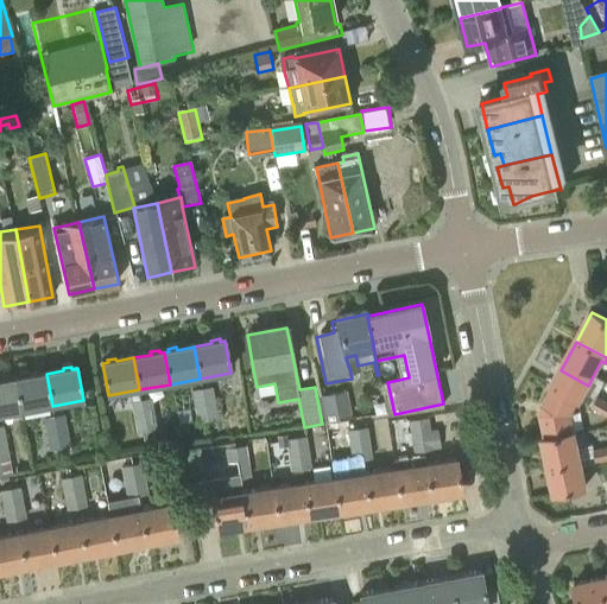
[(598,399),(598,398),(586,392),(588,386),(561,370),(552,386),(555,388),(549,400),(571,412),(577,401),(592,408),(598,399)]
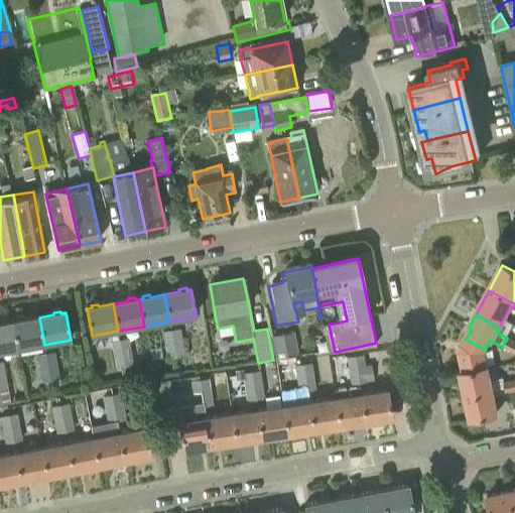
[(17,322),(13,323),(18,350),(44,345),(39,317),(24,321),(24,318),(16,319),(17,322)]
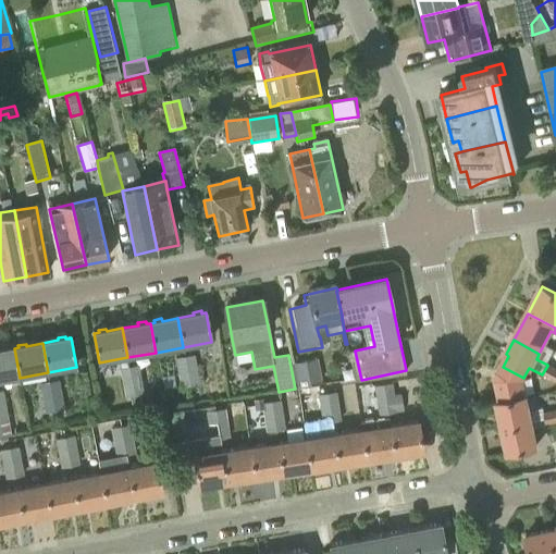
[(2,351),(0,351),(0,381),(20,378),(14,348),(10,349),(10,346),(1,348),(2,351)]
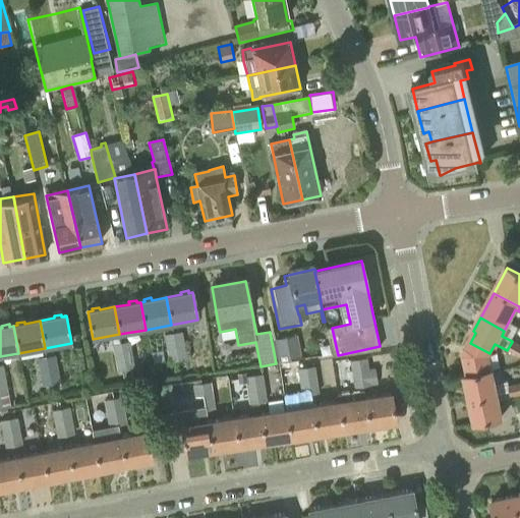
[(176,347),(184,346),(182,335),(167,338),(170,352),(177,351),(176,347)]
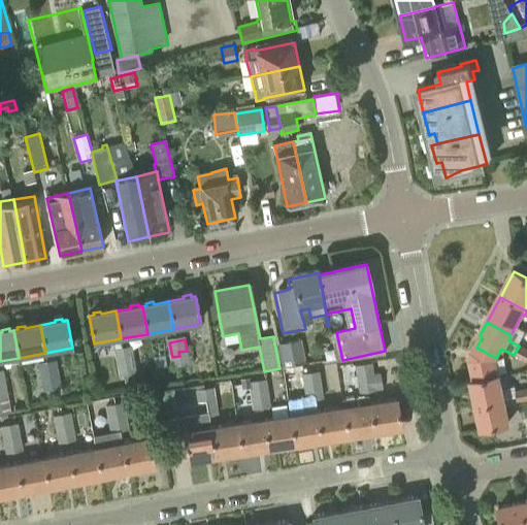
[(301,341),(285,345),(277,347),(283,369),(295,367),(294,365),(305,362),(301,341)]
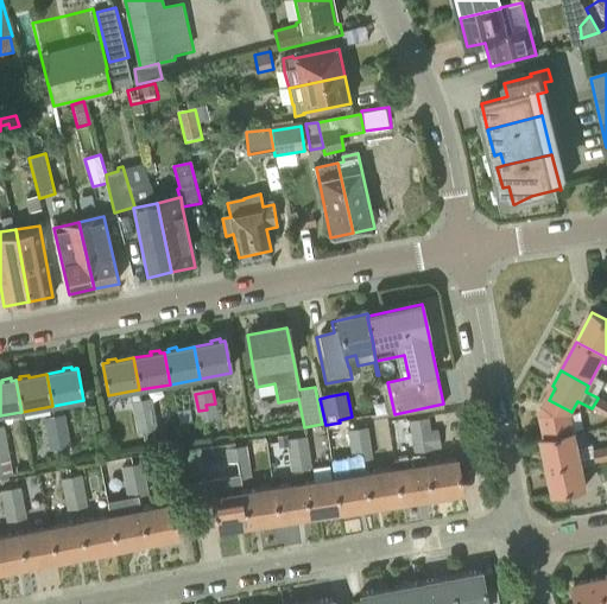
[(605,415),(606,412),(606,402),(598,399),(592,408),(605,415)]
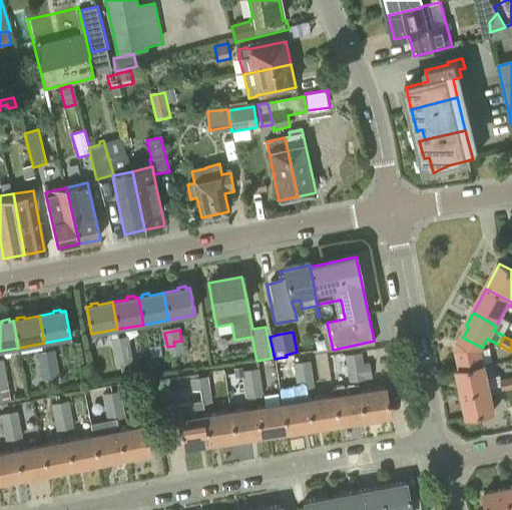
[(482,348),(463,338),(459,345),(457,353),(461,371),(483,366),(480,352),(482,348)]
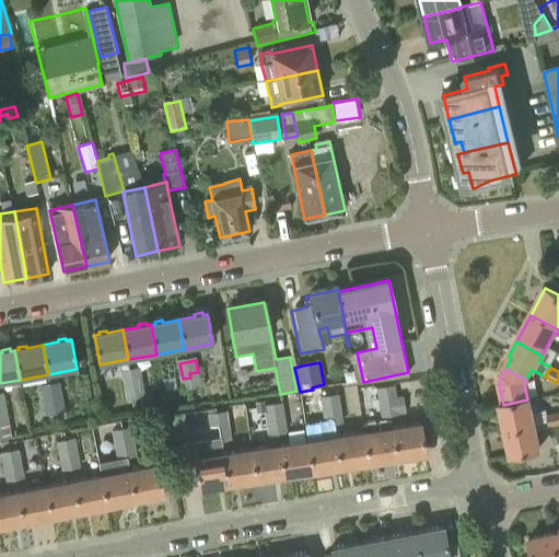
[(143,386),(140,371),(124,373),(126,385),(134,384),(135,387),(143,386)]
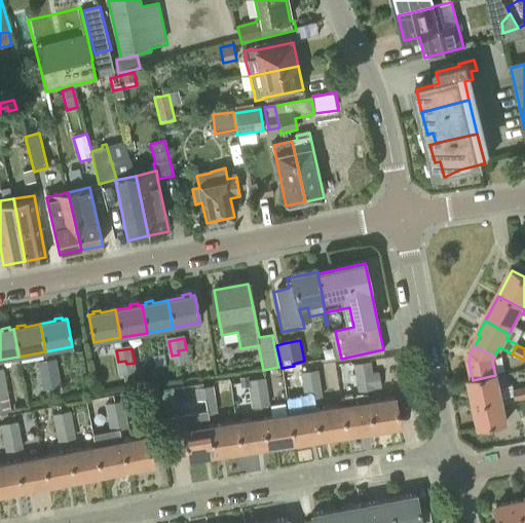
[(188,364),(186,349),(178,350),(179,355),(172,356),(174,367),(188,364)]
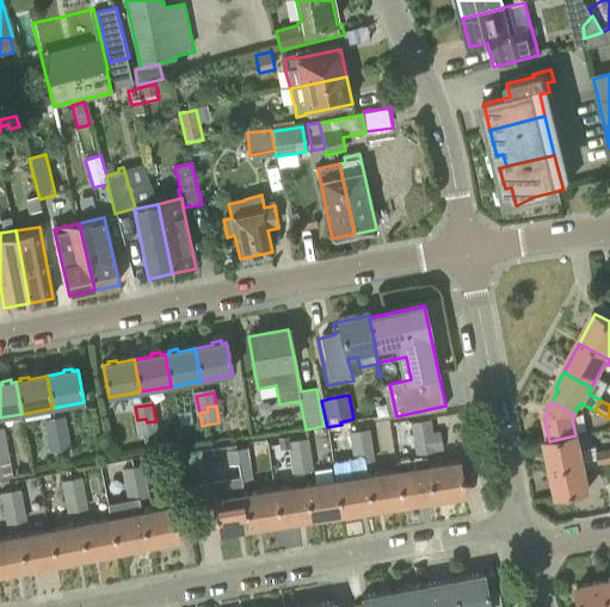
[(159,434),(156,421),(147,422),(146,419),(137,420),(141,437),(159,434)]
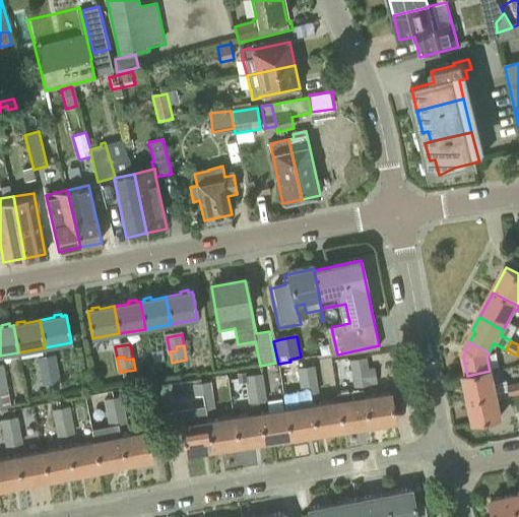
[(50,370),(57,369),(55,358),(40,361),(43,376),(50,374),(50,370)]
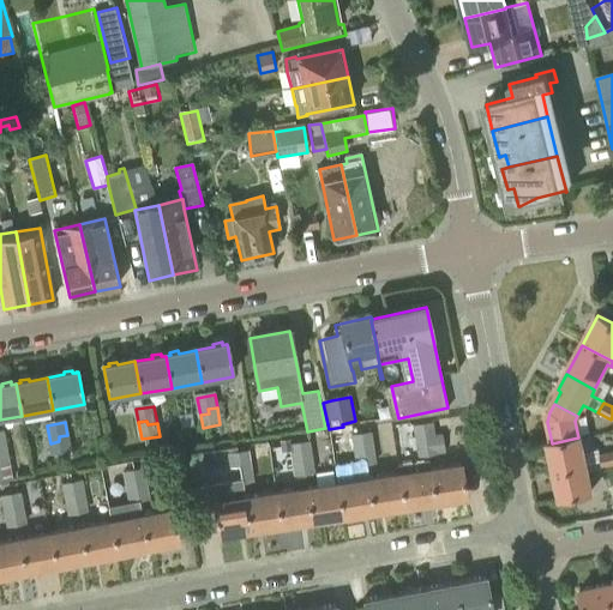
[(426,439),(434,438),(432,424),(415,427),(418,445),(426,444),(426,439)]
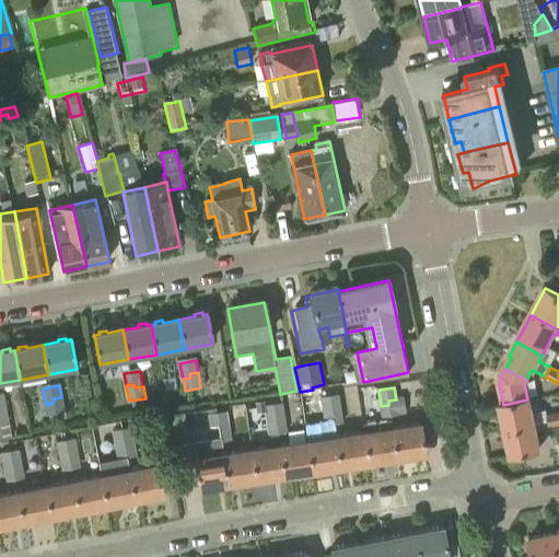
[(332,409),(340,408),(338,396),(322,398),(324,415),(333,414),(332,409)]
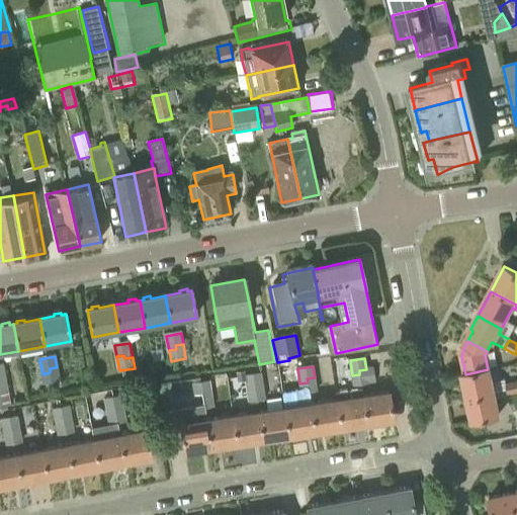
[(60,381),(57,367),(50,368),(50,372),(42,374),(45,384),(60,381)]
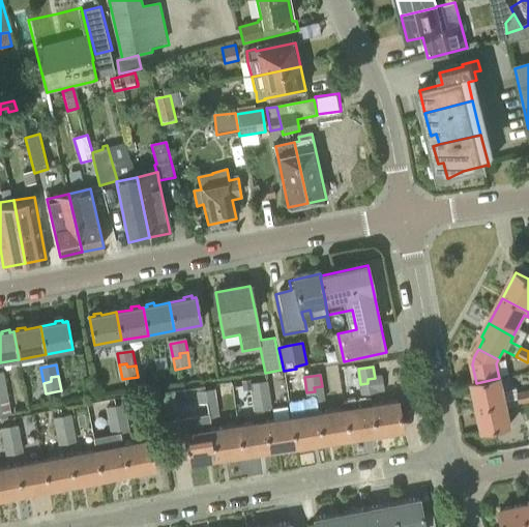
[(384,391),(381,376),(375,378),(368,379),(368,383),(360,384),(361,396),(375,393),(384,391)]
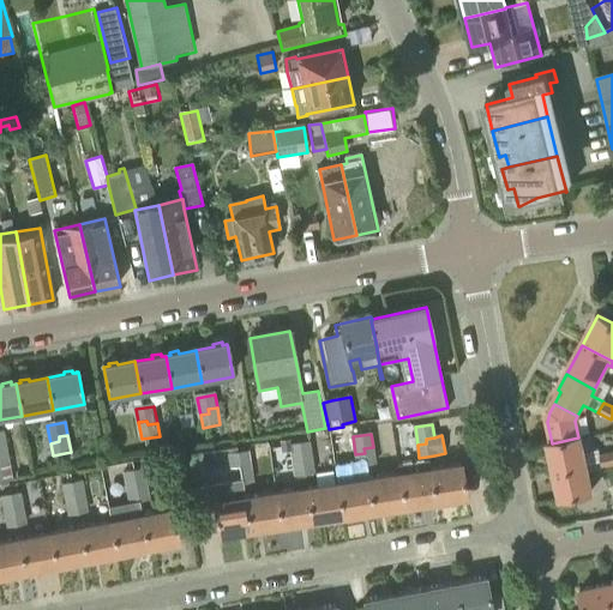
[(578,438),(552,444),(548,445),(554,473),(587,466),(599,464),(596,452),(584,456),(581,438),(578,438)]
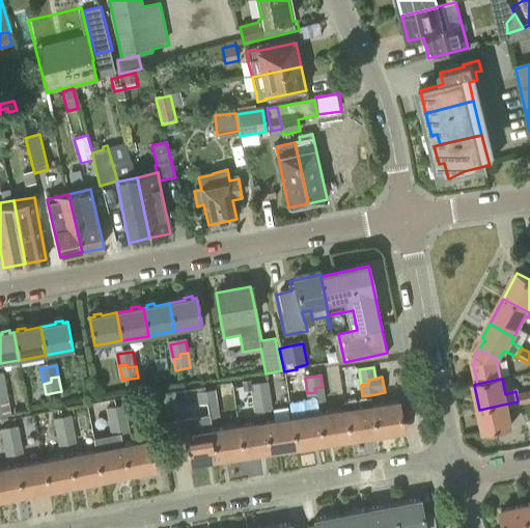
[(270,398),(268,384),(252,386),(253,397),(261,396),(261,400),(270,398)]
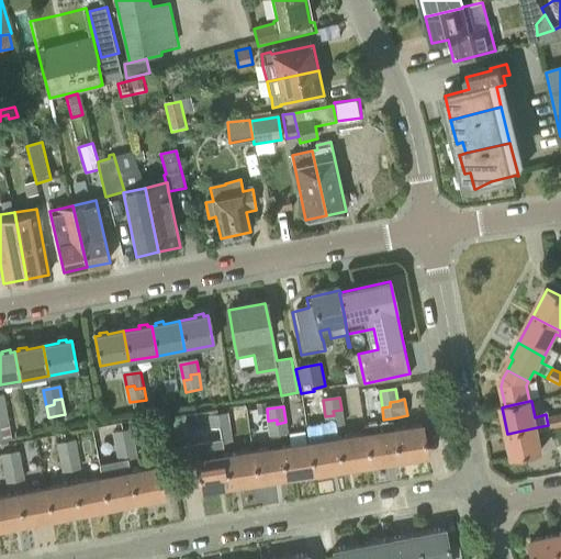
[(0,426),(9,425),(6,409),(0,410),(0,426)]
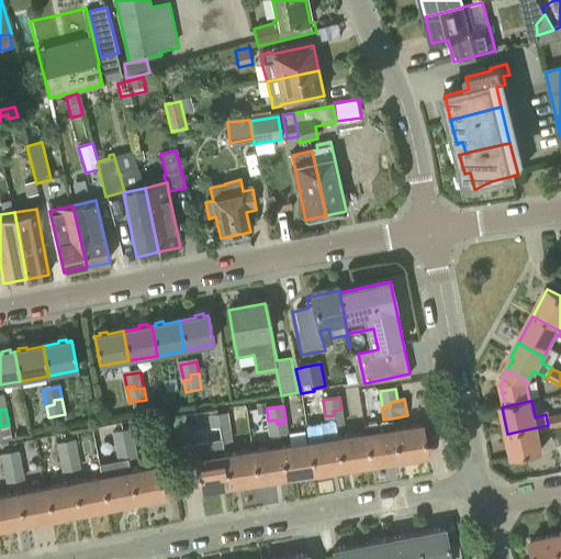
[(344,425),(341,410),(333,411),(334,415),(325,416),(327,428),(344,425)]
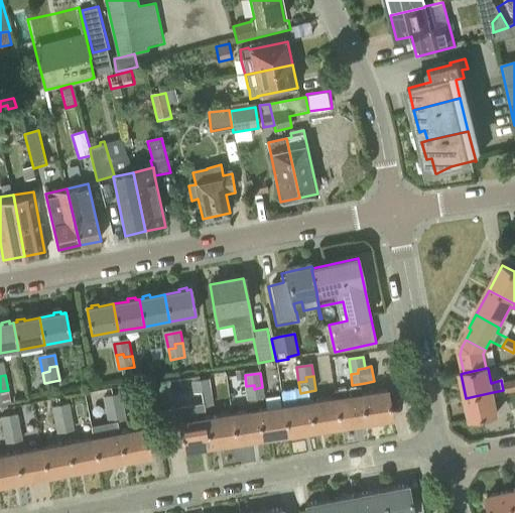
[(208,381),(194,383),(196,395),(202,394),(202,393),(210,391),(208,381)]
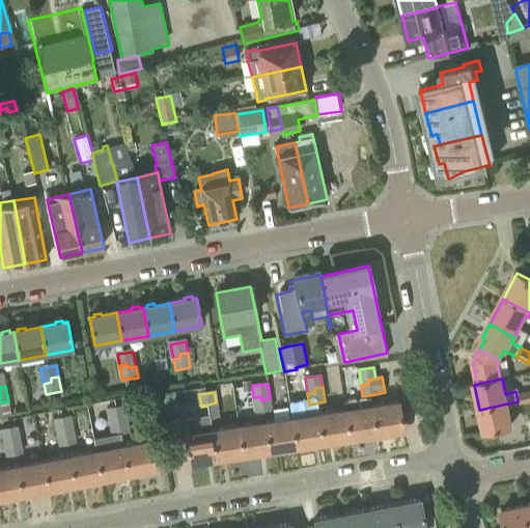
[(529,392),(520,395),(519,395),(521,400),(522,406),(529,403),(529,392)]
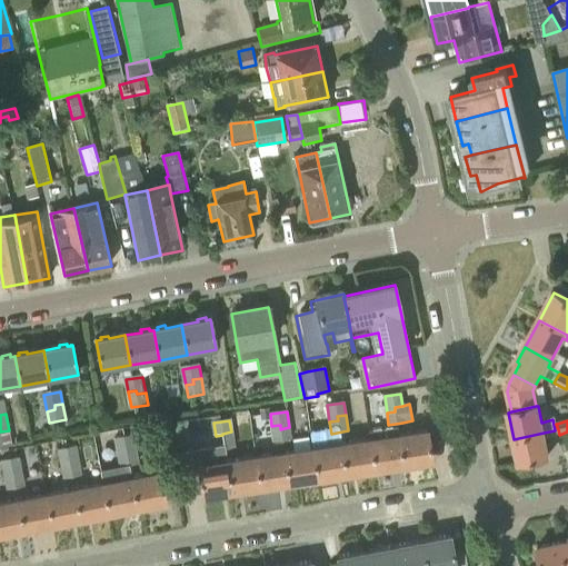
[(290,439),(289,427),(280,429),(280,425),(271,426),(275,442),(290,439)]
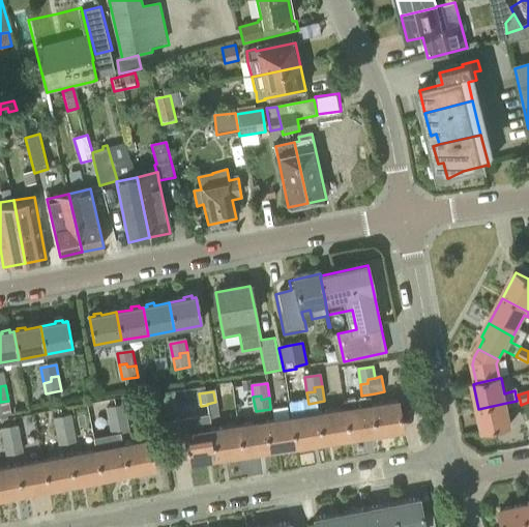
[(376,435),(372,406),(371,400),(344,404),(345,410),(349,439),(376,435)]
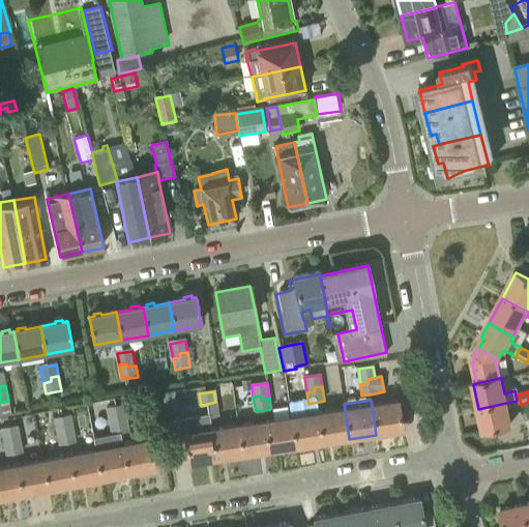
[(217,417),(215,402),(207,404),(207,405),(208,405),(210,418),(217,417)]
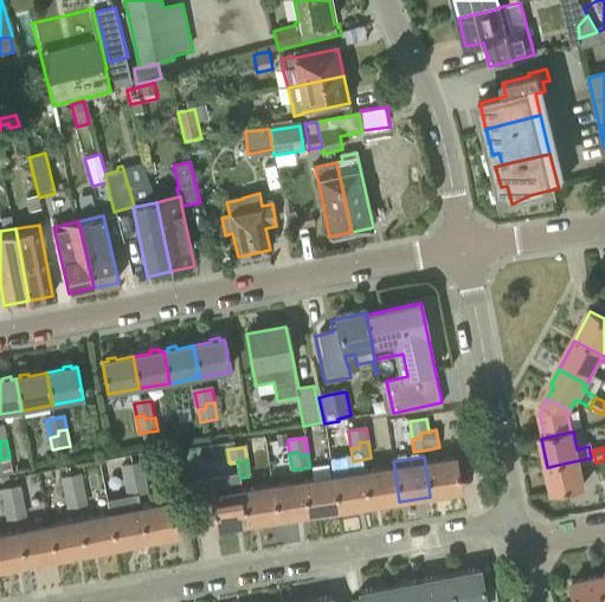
[(425,464),(430,497),(461,492),(456,459),(425,464)]
